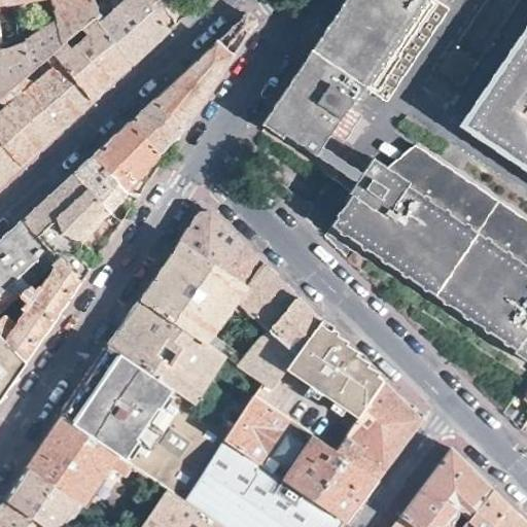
[(0,0),(0,98),(14,85),(49,54),(60,44),(49,0),(0,0)]
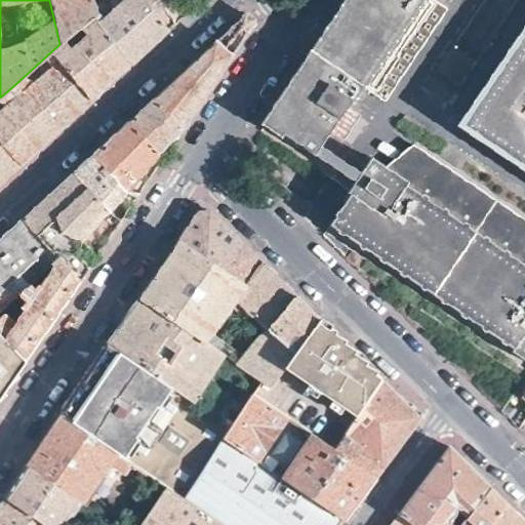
[(85,11),(80,0),(49,0),(59,44),(87,22),(82,14),(85,11)]
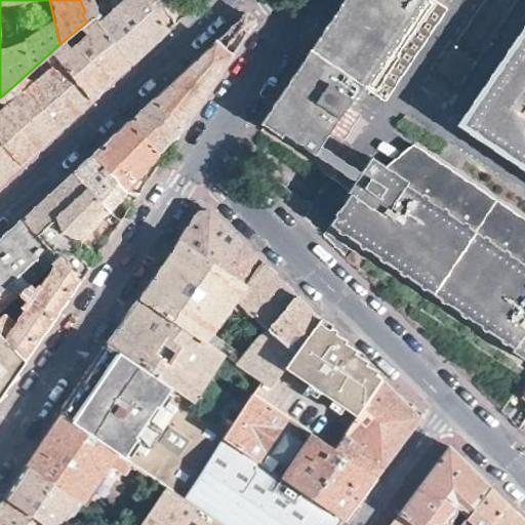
[(110,0),(89,18),(130,63),(148,46),(167,29),(145,0),(110,0)]
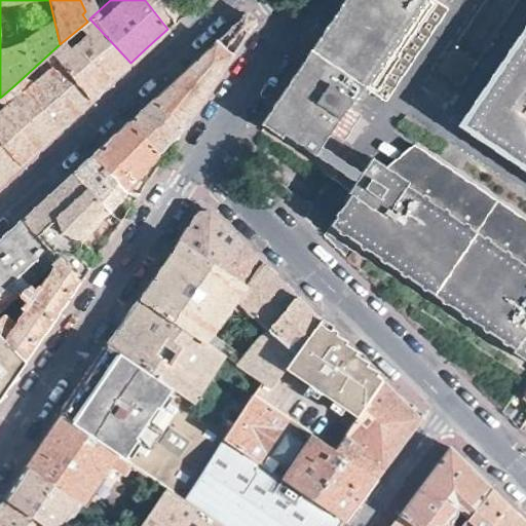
[(145,0),(167,29),(179,19),(188,9),(182,0),(145,0)]
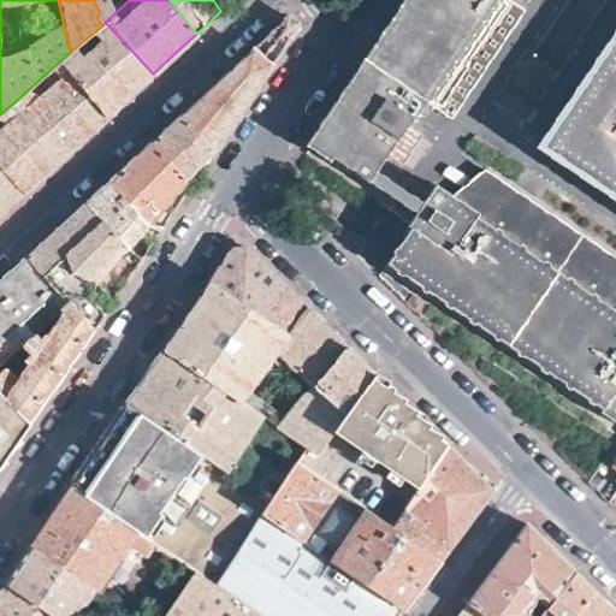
[(446,118),(520,7),(509,0),(403,0),(309,142),(366,181),(420,101),(446,118)]
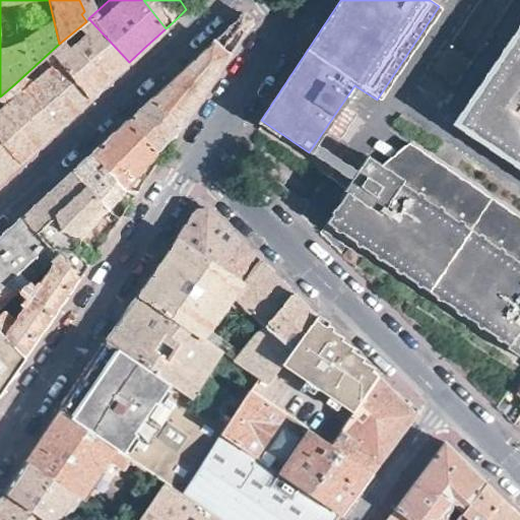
[(519,10),(452,114),(519,157),(519,10)]
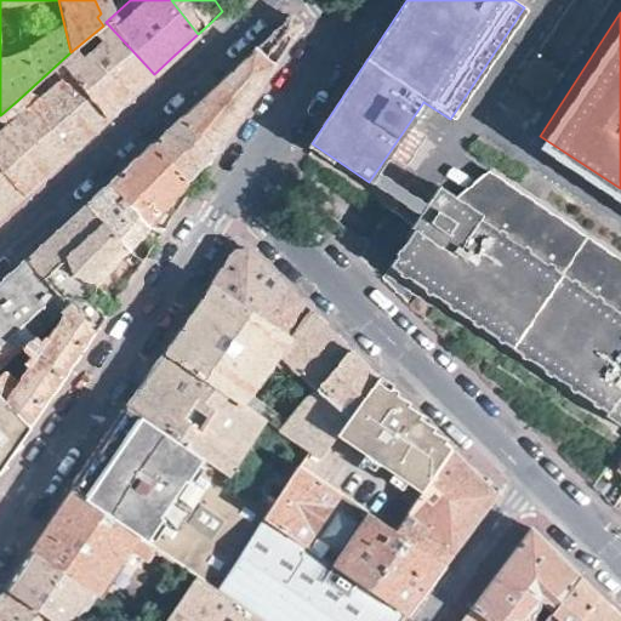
[(143,84),(154,74),(106,22),(103,26),(70,52),(58,63),(106,119),(143,84)]
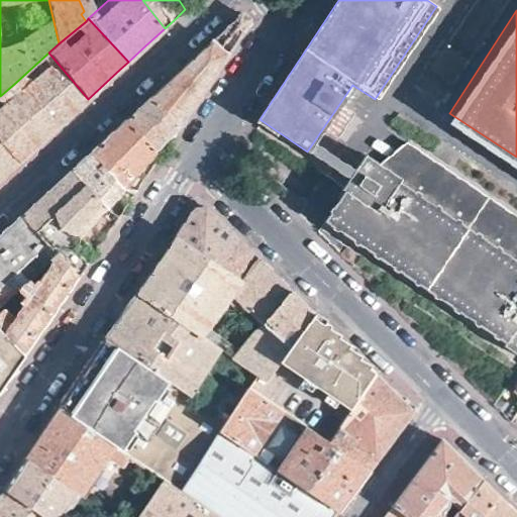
[(180,69),(150,96),(179,125),(204,87),(226,54),(212,39),(180,69)]
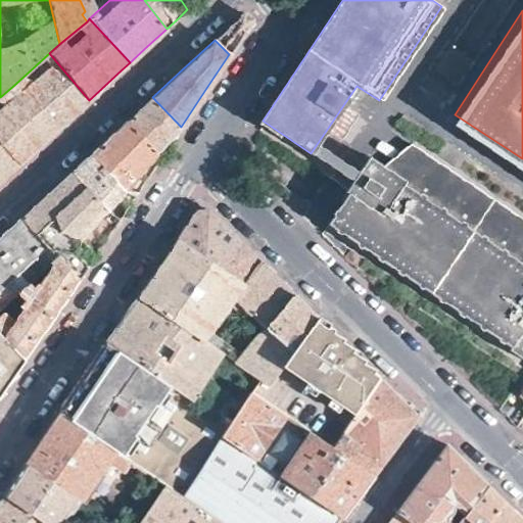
[(74,113),(89,100),(49,53),(14,85),(56,130),(74,113)]
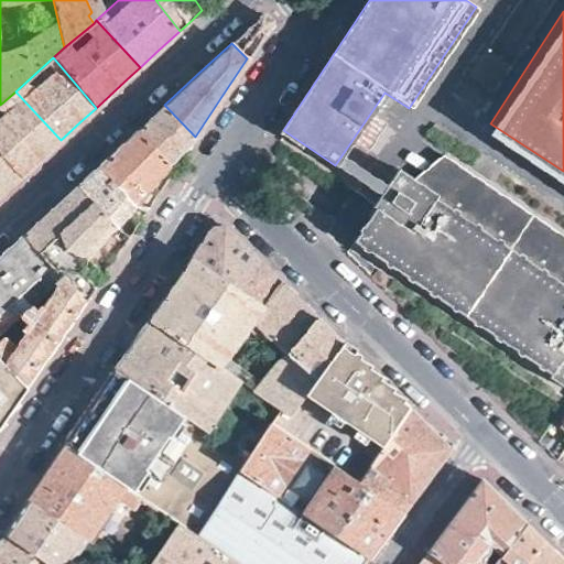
[(61,140),(15,91),(0,105),(0,153),(20,177),(40,160),(61,140)]
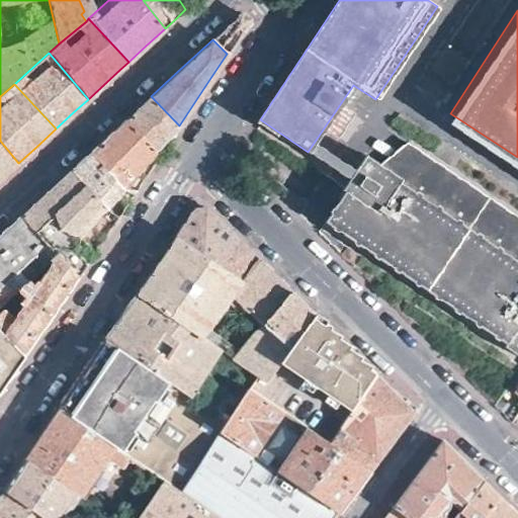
[(138,107),(125,119),(155,151),(166,140),(179,125),(151,96),(138,107)]
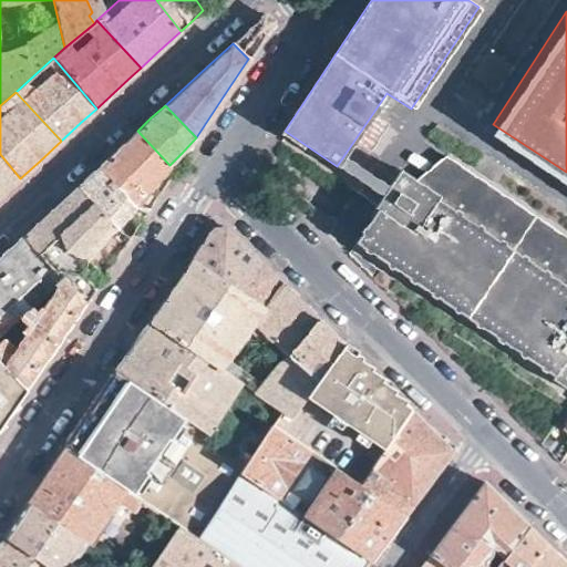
[(79,185),(115,228),(129,240),(144,217),(140,215),(133,224),(125,217),(163,172),(169,177),(175,169),(169,165),(137,131),(104,161),(79,185)]
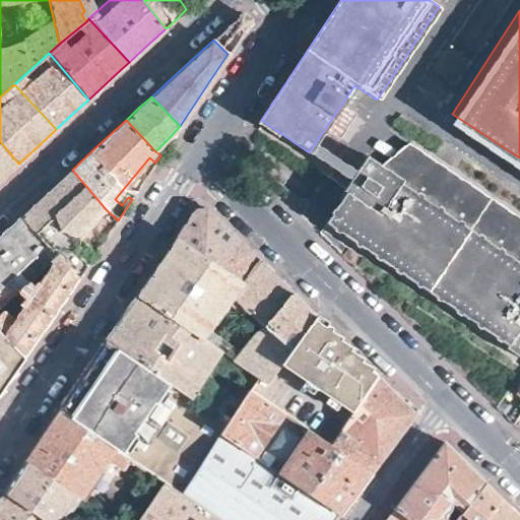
[(0,180),(18,164),(0,141),(0,180)]
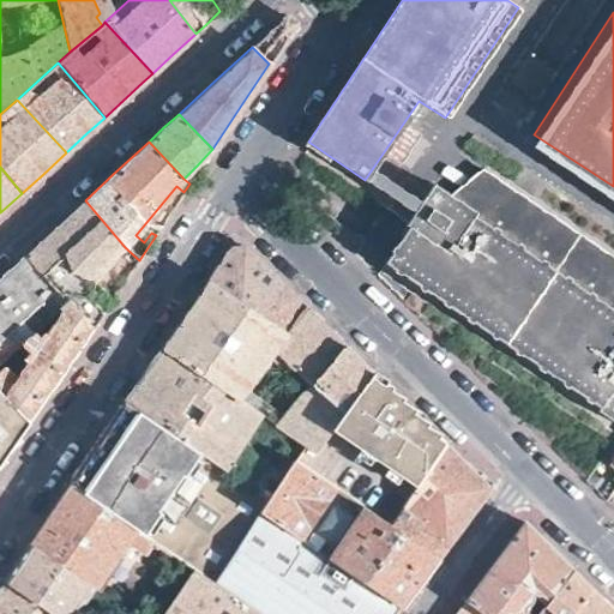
[(431,184),(380,260),(422,288),(597,404),(613,415),(613,256),(480,169),(459,200),(431,184)]
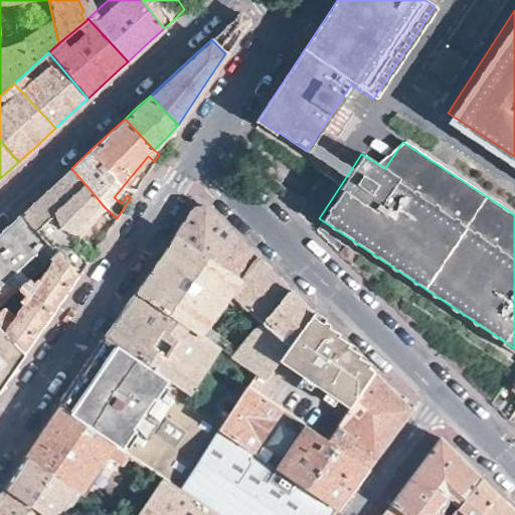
[(62,259),(105,207),(71,168),(47,190),(20,215),(56,252),(62,259)]
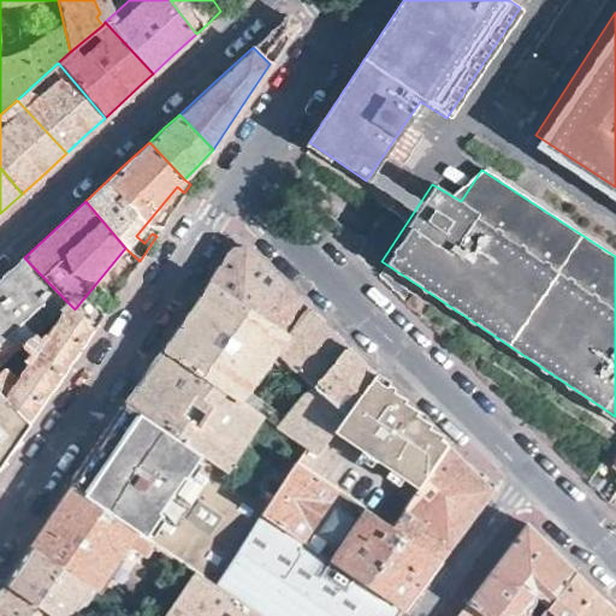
[(209,283),(273,350),(306,308),(273,276),(244,248),(232,248),(209,283)]
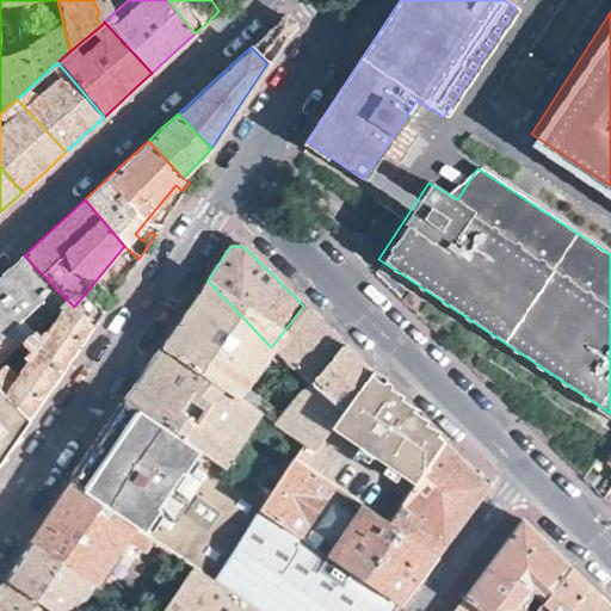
[(57,309),(67,300),(24,255),(0,277),(0,362),(20,344),(34,331),(57,309)]
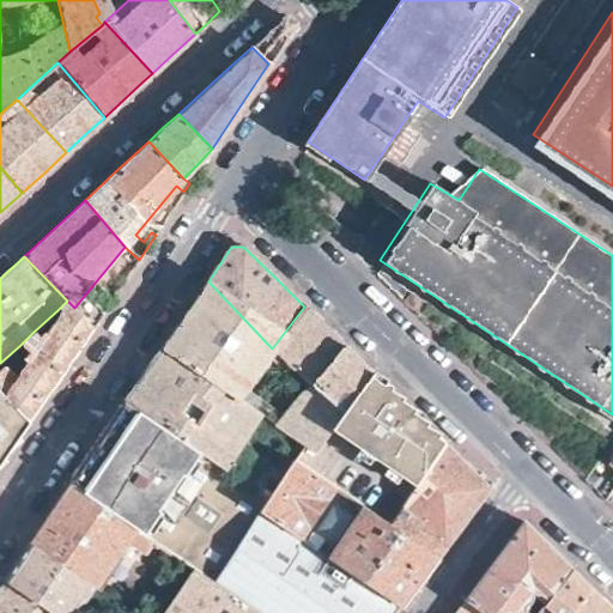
[(340,417),(310,386),(305,382),(302,387),(305,392),(283,420),(244,394),(275,352),(272,349),(208,281),(183,317),(161,350),(314,453),(340,417)]
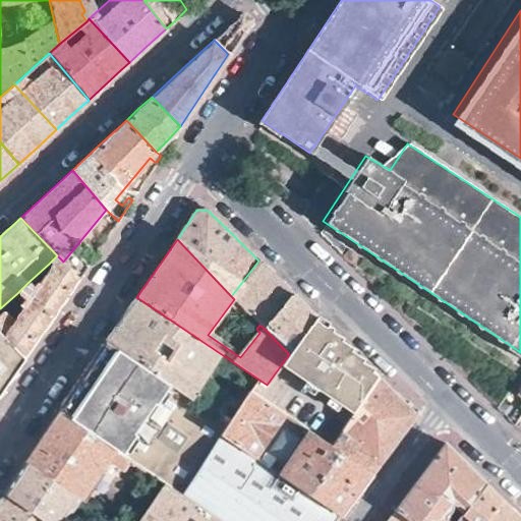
[(68,293),(78,278),(63,262),(57,255),(49,264),(54,267),(42,283),(38,281),(35,286),(29,282),(17,293),(25,300),(21,303),(25,307),(14,323),(0,310),(0,331),(25,356),(36,341),(57,310),(68,293)]
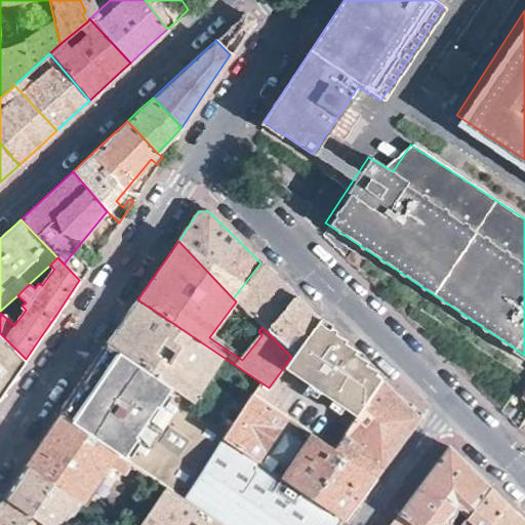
[(261,327),(266,330),(293,295),(274,276),(260,263),(233,298),(236,301),(261,327)]
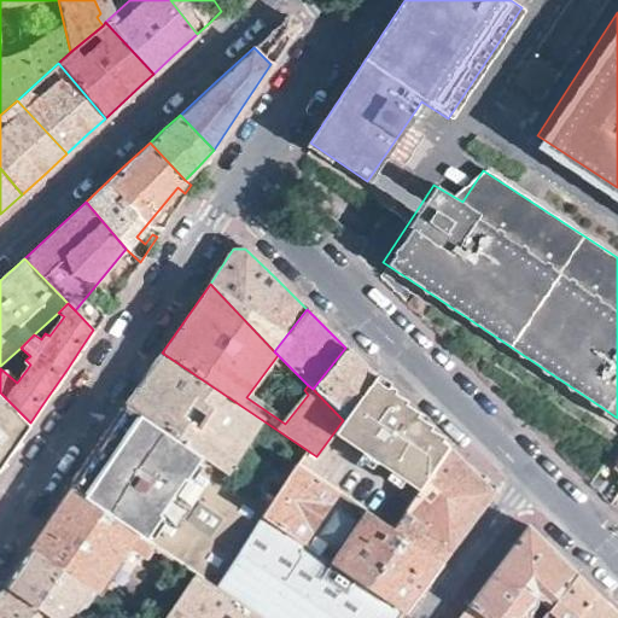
[(345,348),(313,389),(343,420),(375,377),(353,355),(345,348)]
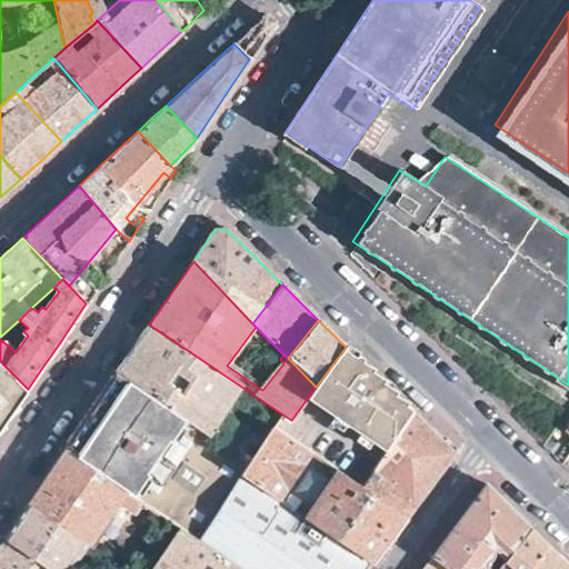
[(281,435),(291,420),(149,325),(132,350),(118,372),(249,465),(262,443),(222,416),(231,402),(269,430),(270,429),(281,435)]
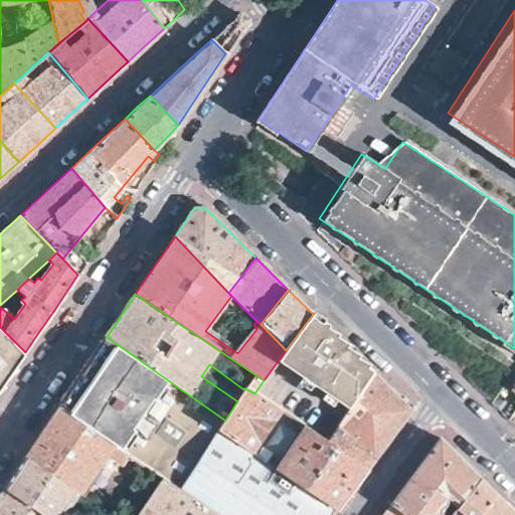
[(313,314),(286,350),(264,380),(254,393),(323,441),(373,373),(341,342),(313,314)]
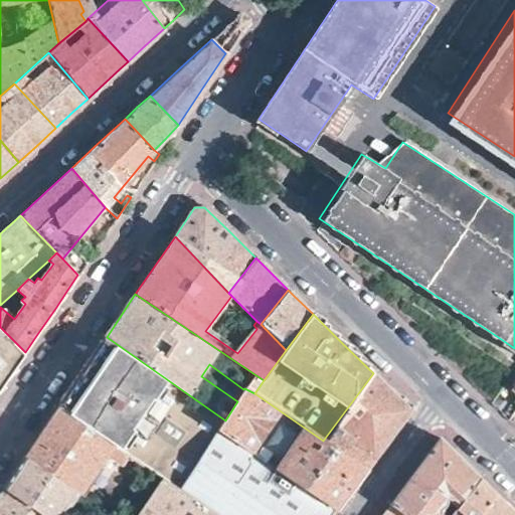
[(0,388),(8,377),(25,352),(0,327),(0,388)]
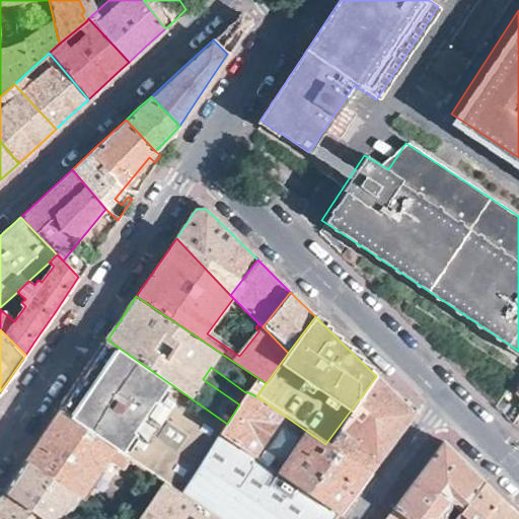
[(220,434),(227,424),(107,340),(81,377),(58,411),(131,460),(163,483),(181,495),(220,434)]
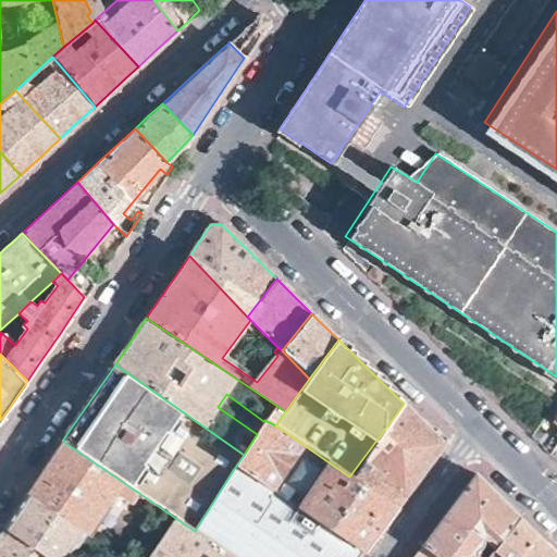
[(445,444),(404,404),(349,477),(397,508),(420,477),(445,444)]
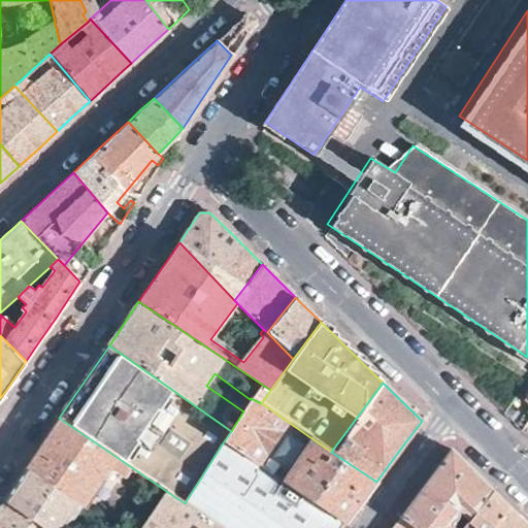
[(527,394),(519,408),(527,414),(527,394)]
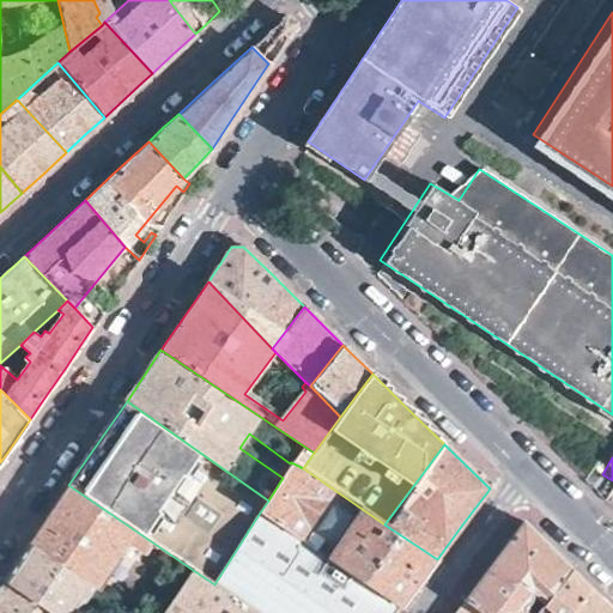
[(384,525),(303,468),(291,462),(290,463),(283,478),(268,501),(260,513),(401,608),(419,584),(437,559),(384,525)]
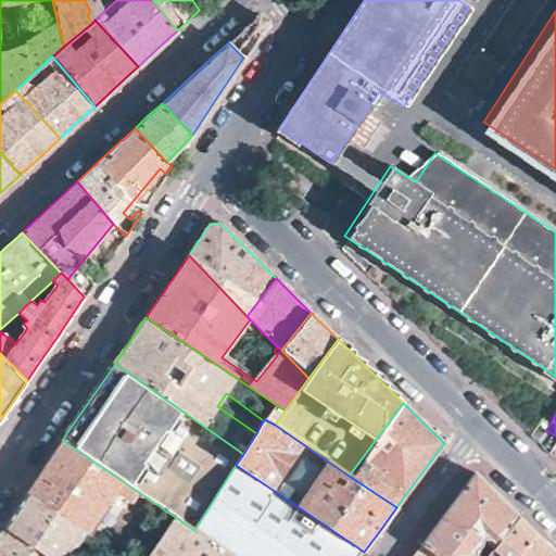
[(136,498),(140,493),(62,440),(45,466),(27,492),(87,531),(117,487),(136,498)]
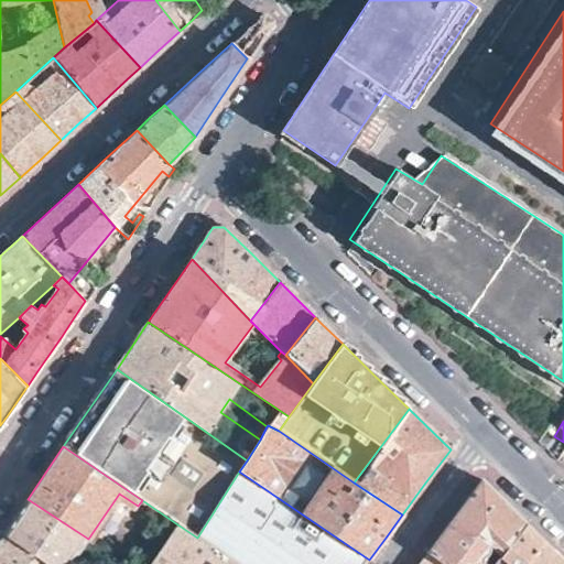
[(197,538),(229,560),(235,563),(365,563),(369,560),(239,472),(197,538)]
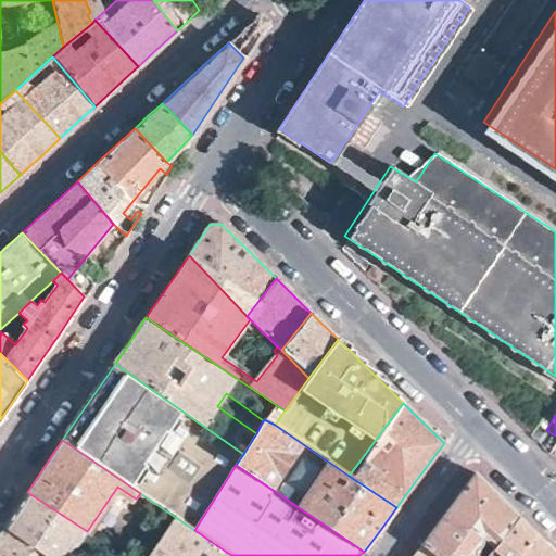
[(450,507),(421,545),(436,555),(489,555),(518,517),(494,494),(475,475),(450,507)]
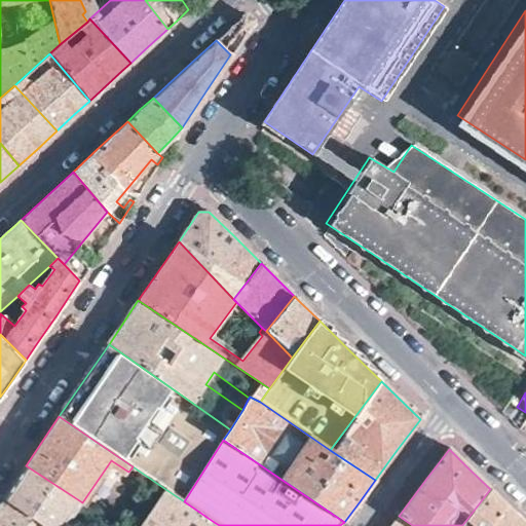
[(5,497),(46,525),(66,525),(82,502),(26,465),(13,484),(5,497)]
